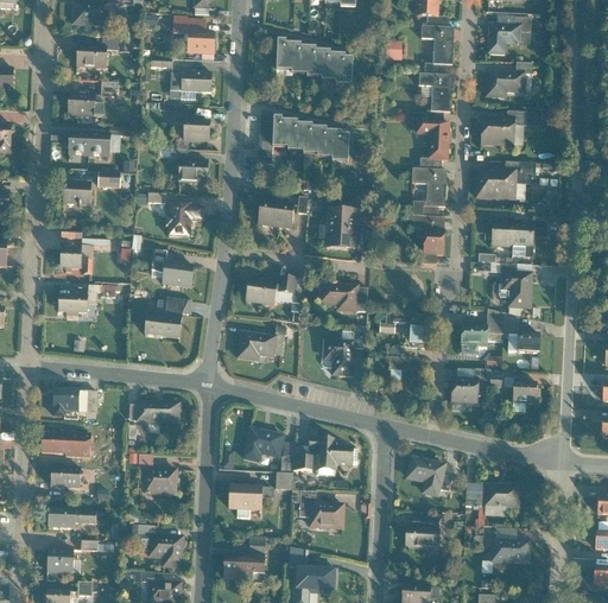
[(112,0),(102,0),(73,0),(71,25),(111,27),(112,0)]
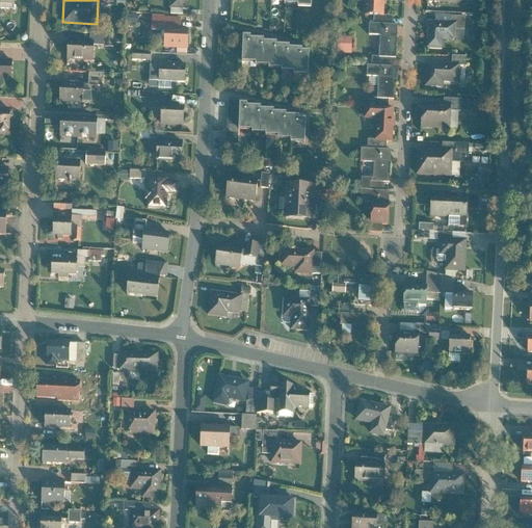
[(363,0),(363,15),(383,15),(383,0),(363,0)]
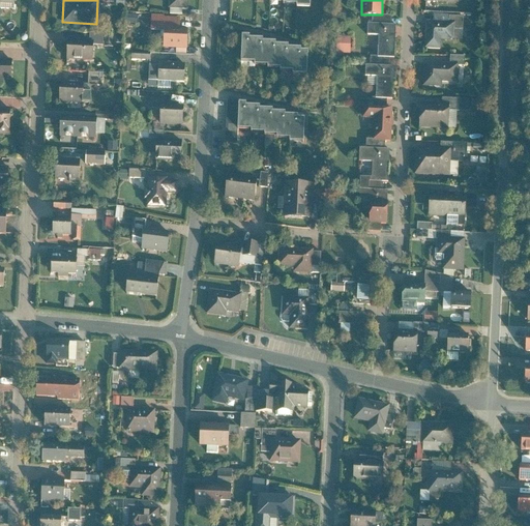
[(348,7),(340,8),(340,18),(348,18),(348,7)]
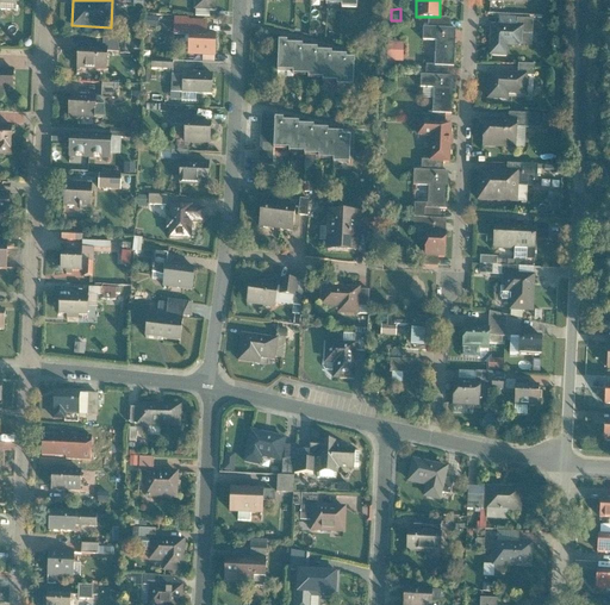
[(160,14),(145,14),(145,25),(160,25),(160,14)]
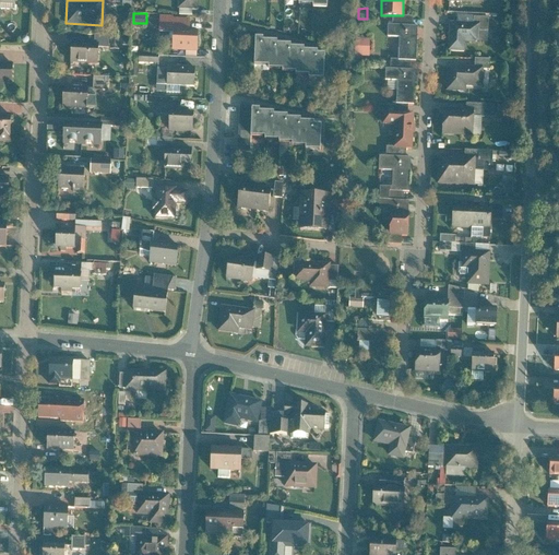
[(458,20),(449,20),(449,49),(466,50),(466,42),(480,42),(482,21),(475,21),(475,14),(458,13),(458,20)]
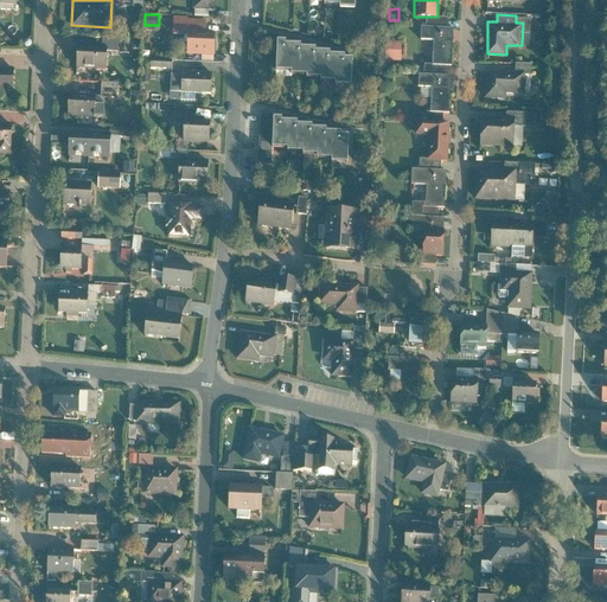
[(206,17),(172,17),(172,32),(186,33),(186,53),(215,53),(215,29),(206,29),(206,17)]
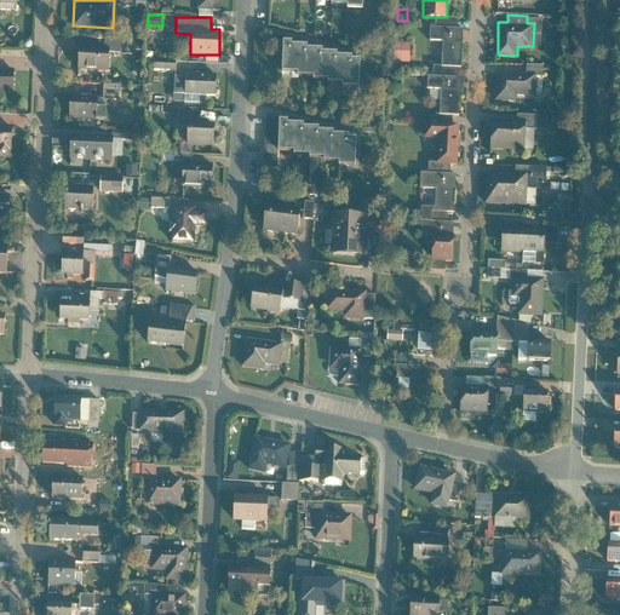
[(463,27),(429,26),(429,40),(442,40),(441,64),(454,64),(461,65),(463,27)]
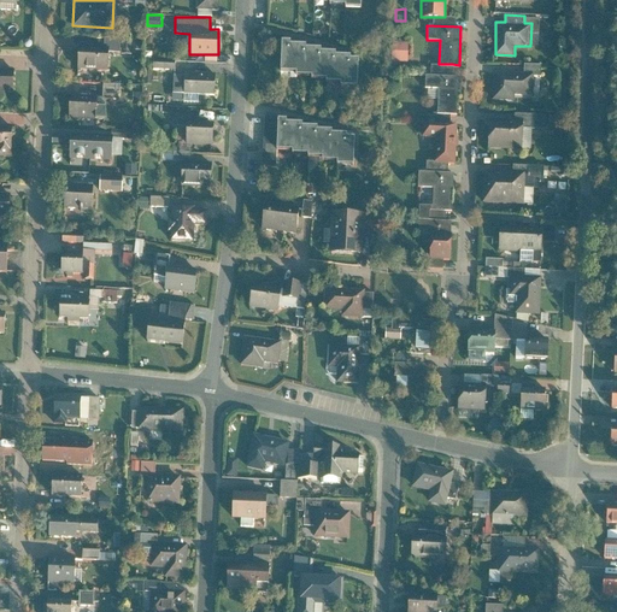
[(280,39),(280,69),(295,69),(295,43),(289,42),(289,39),(280,39)]
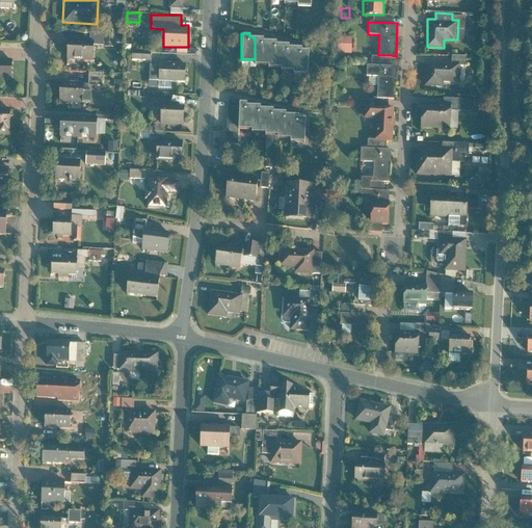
[(354,34),(339,34),(338,51),(354,51),(354,34)]
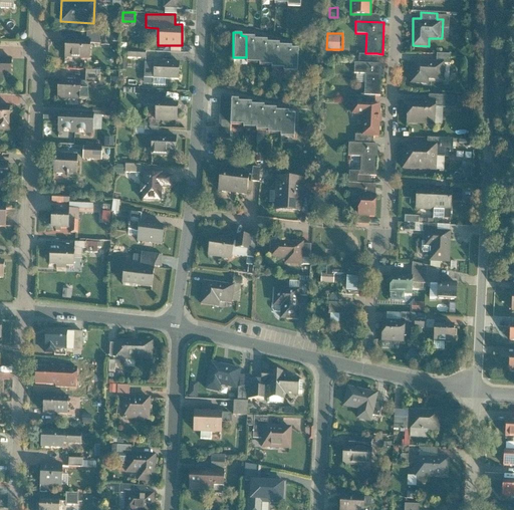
[(246,57),(246,61),(259,61),(259,39),(254,39),(254,36),(246,36),(246,57)]
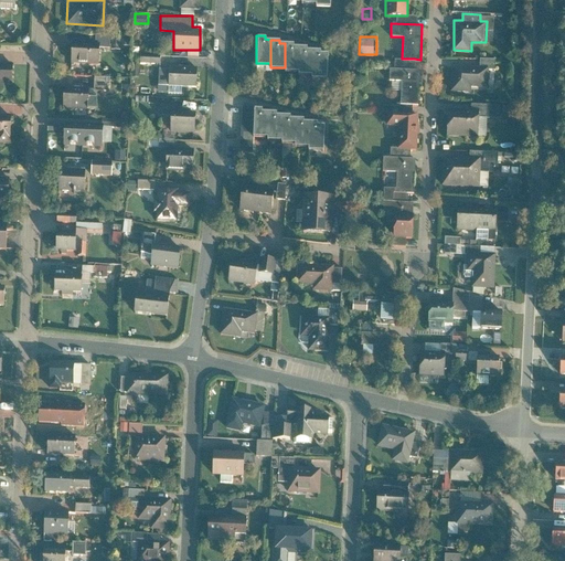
[(100,41),(71,41),(71,63),(100,63),(100,41)]
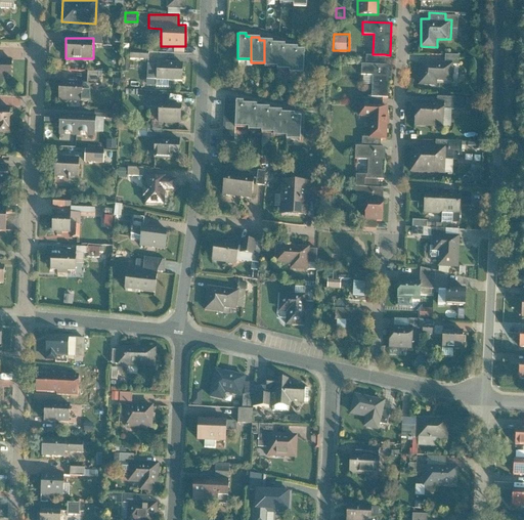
[(264,62),(264,66),(277,66),(277,44),(272,44),(272,40),(264,40),(264,62)]
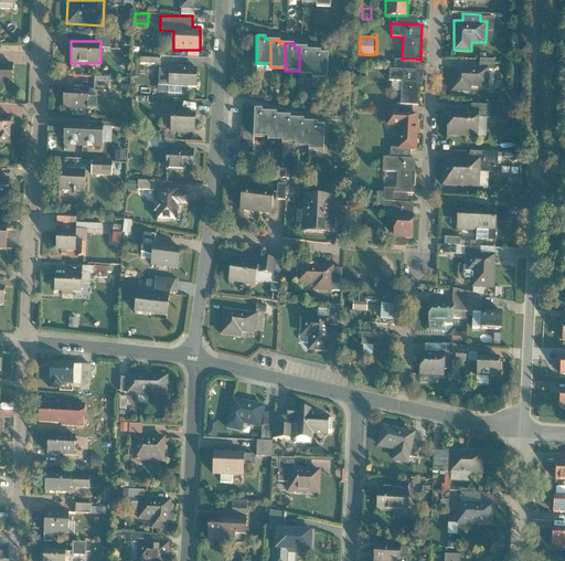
[(299,71),(299,75),(313,75),(313,51),(308,51),(308,48),(299,48),(299,71)]
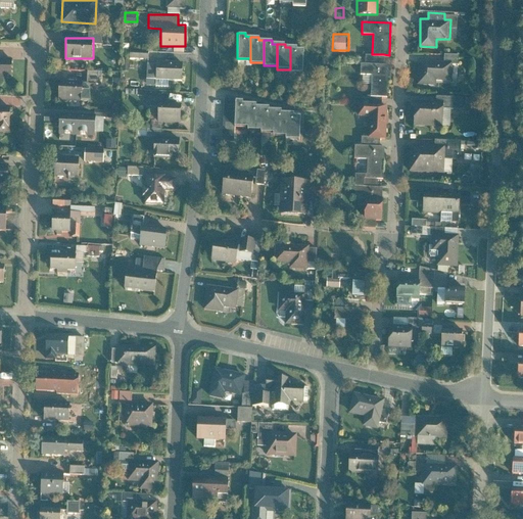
[(290,69),(290,73),(302,73),(303,51),(297,50),(297,47),(290,47),(290,69)]
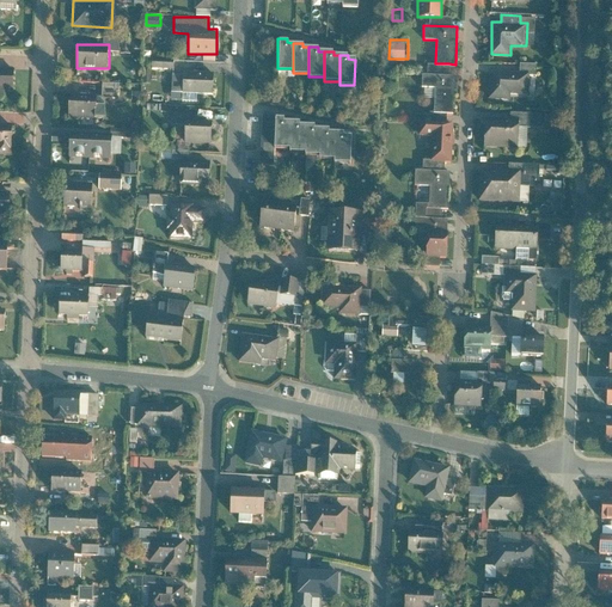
[(215,60),(173,59),(173,73),(183,73),(182,91),(214,92),(215,60)]
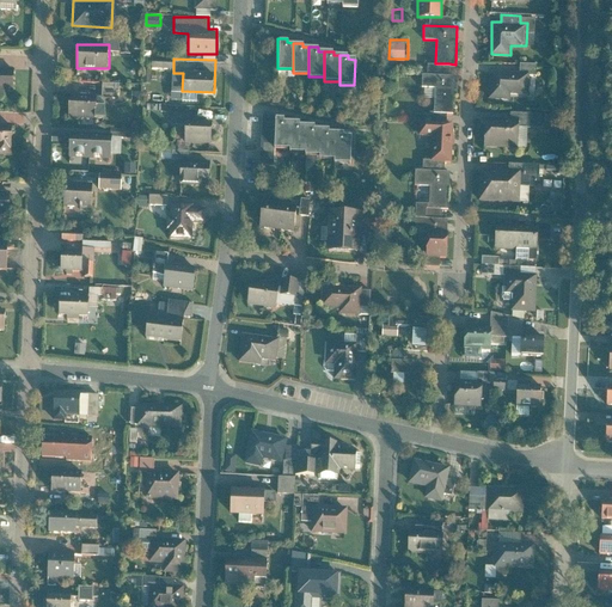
[(519,69),(490,69),(489,98),(512,98),(512,93),(531,93),(531,74),(537,74),(538,62),(520,61),(519,69)]
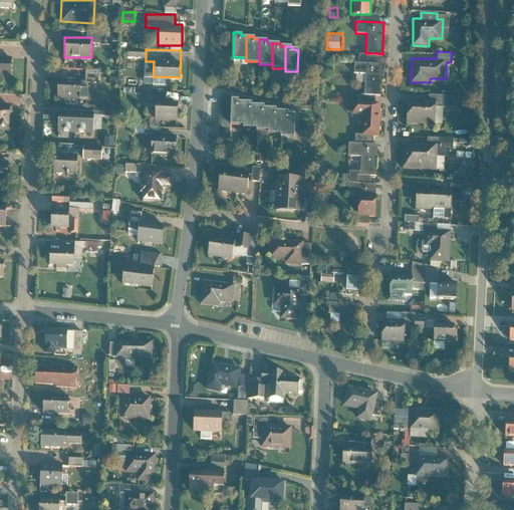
[(365,53),(358,53),(358,61),(354,61),(354,71),(366,72),(365,94),(379,94),(380,62),(376,62),(376,53),(365,53)]
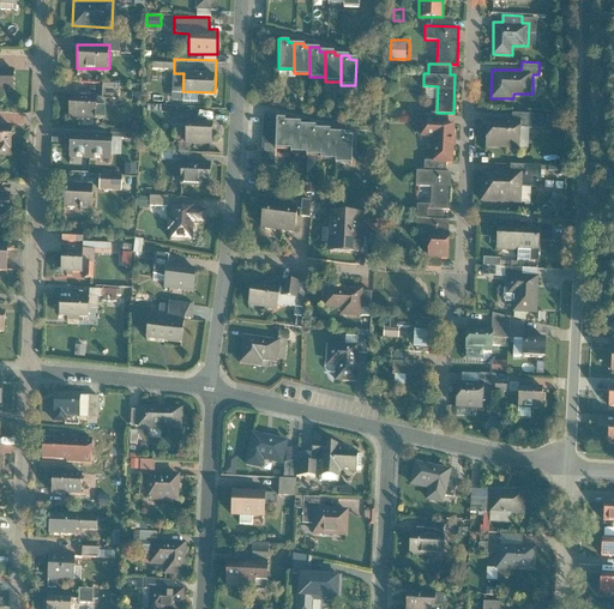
[(0,88),(13,88),(13,67),(0,66),(0,88)]
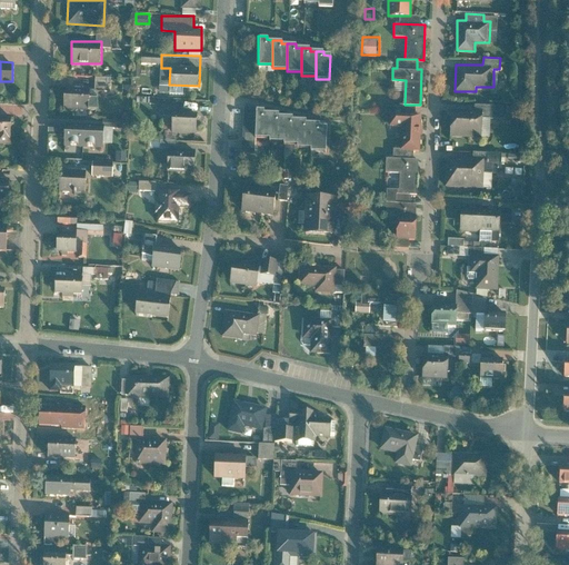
[(95,76),(95,87),(97,87),(97,89),(109,89),(109,76),(95,76)]
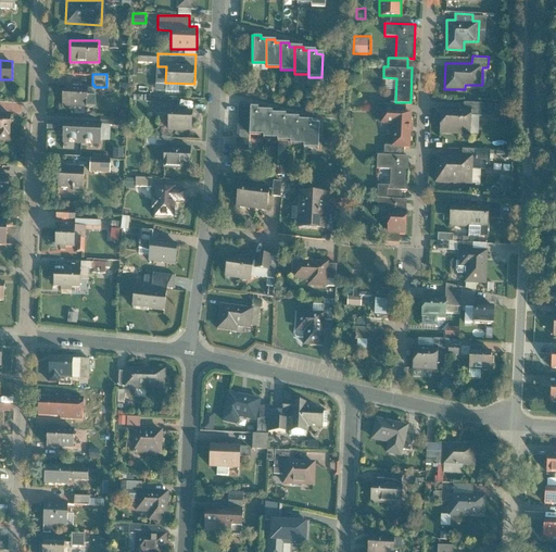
[(95,85),(92,85),(61,85),(61,107),(95,107),(95,87),(95,85)]
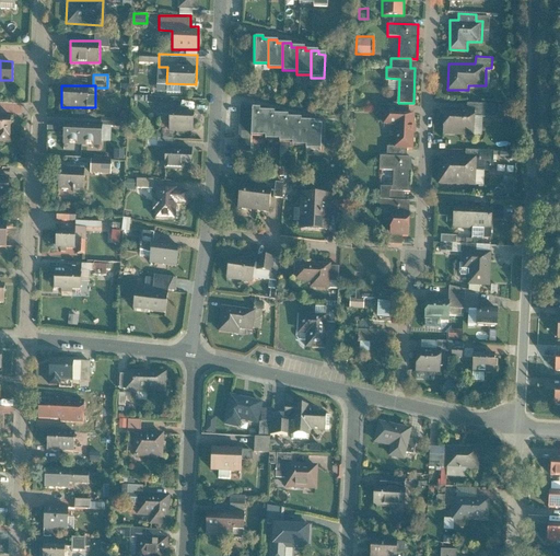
[(475,107),(475,114),(501,115),(502,103),(467,102),(467,107),(475,107)]
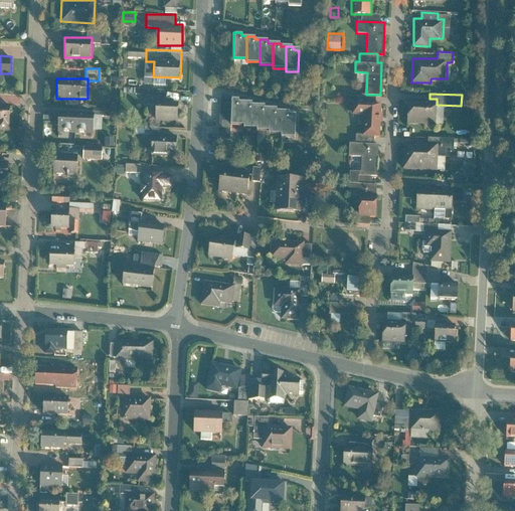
[(230,118),(230,123),(242,124),(242,102),(237,102),(237,98),(230,98),(230,101),(230,107),(230,113),(230,118)]
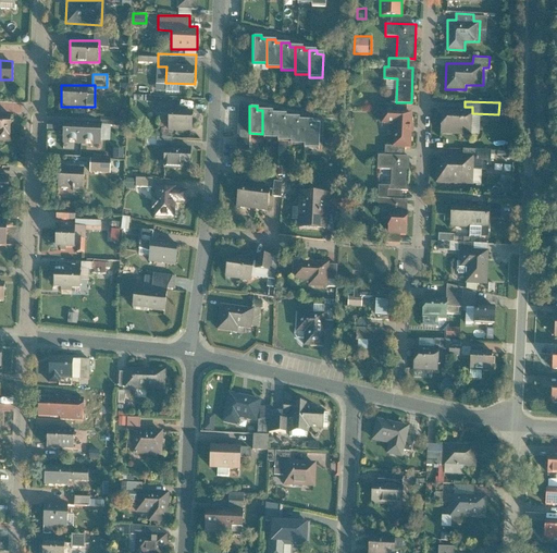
[(472,107),(465,107),(443,107),(442,133),(471,134),(472,113),(472,107)]
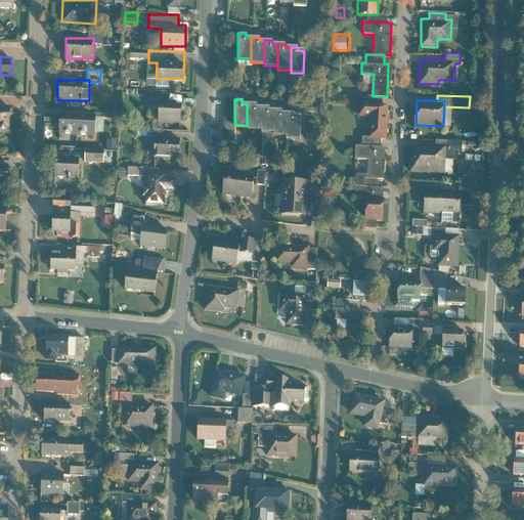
[(180,121),(181,101),(164,101),(158,101),(158,102),(157,121),(180,121)]
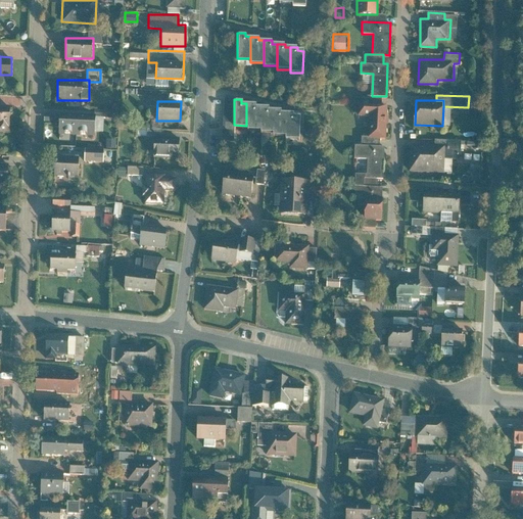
[(246,126),(246,129),(259,130),(259,107),(254,106),(254,103),(246,103),(246,126)]
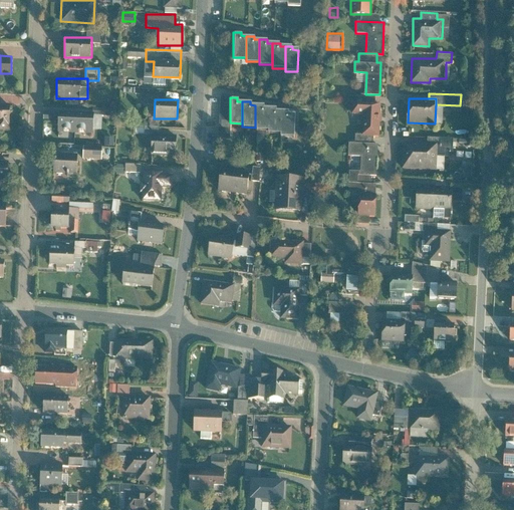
[(0,128),(10,129),(11,102),(0,102),(0,128)]
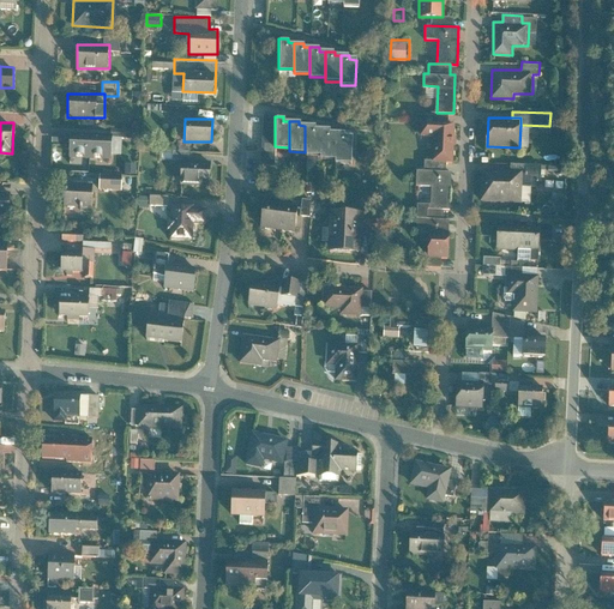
[(456,122),(421,122),(420,134),(433,134),(433,161),(446,161),(455,161),(456,122)]
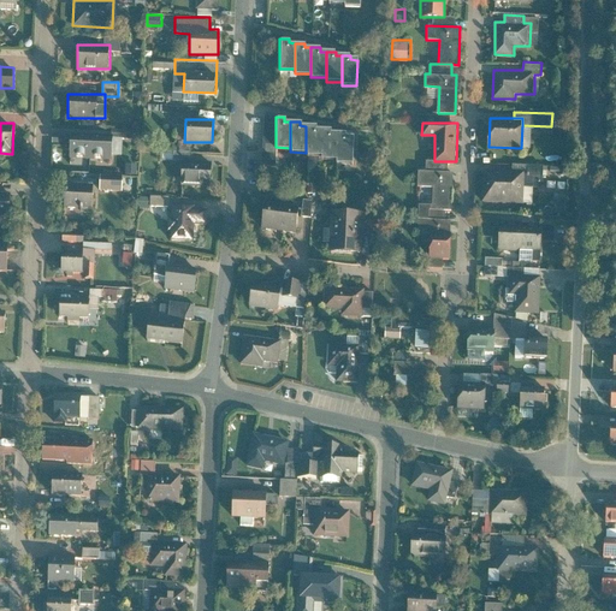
[(306,153),(306,156),(320,156),(321,130),(315,130),(315,126),(306,126),(306,153)]
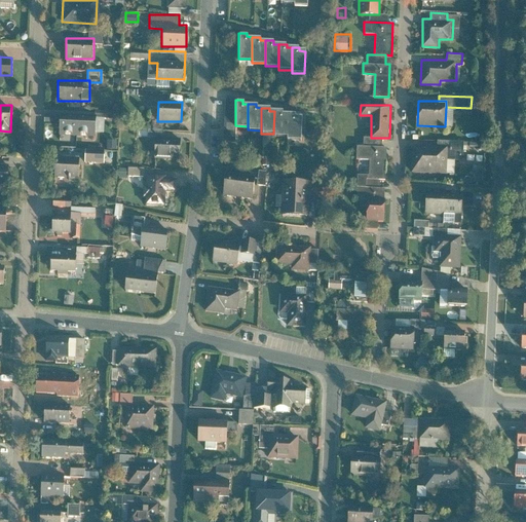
[(273,134),(273,138),(287,138),(288,115),(282,115),(282,111),(274,111),(273,134)]
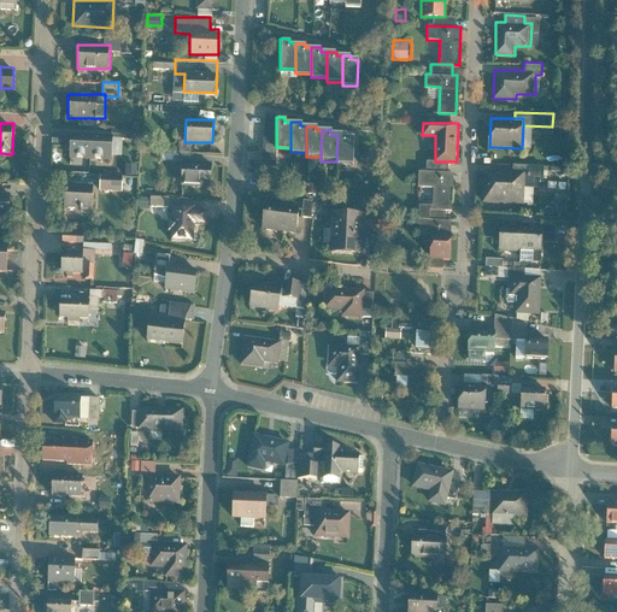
[(68,157),(89,158),(89,134),(68,133),(68,157)]
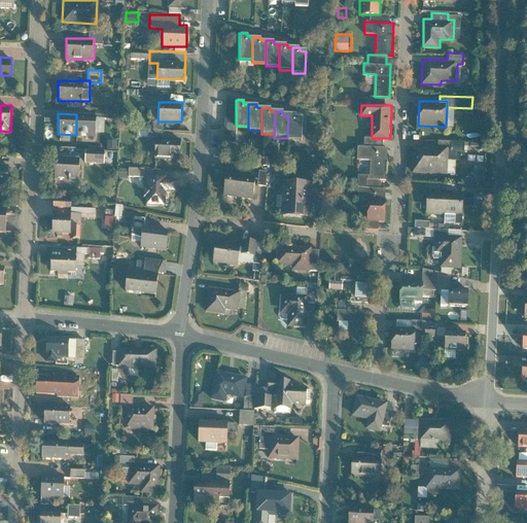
[(76,135),(95,135),(95,116),(95,114),(76,114),(76,135)]
